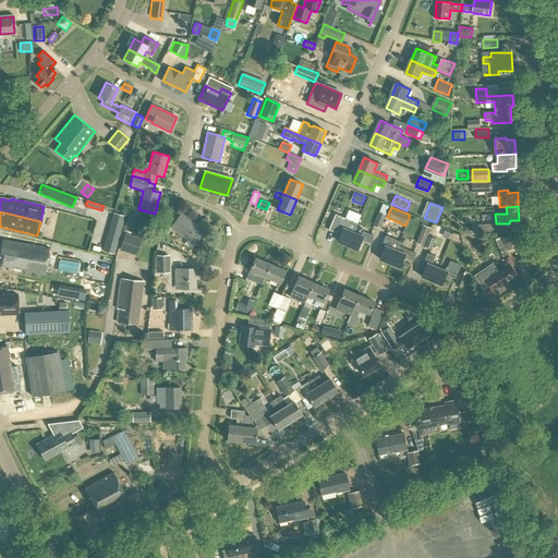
[(380,228),(387,214),(379,211),(374,225),(380,228)]
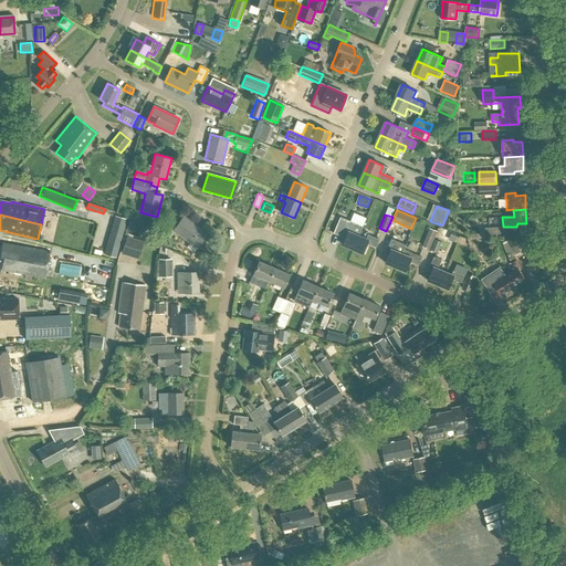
[(104,254),(116,258),(127,219),(114,216),(104,254)]
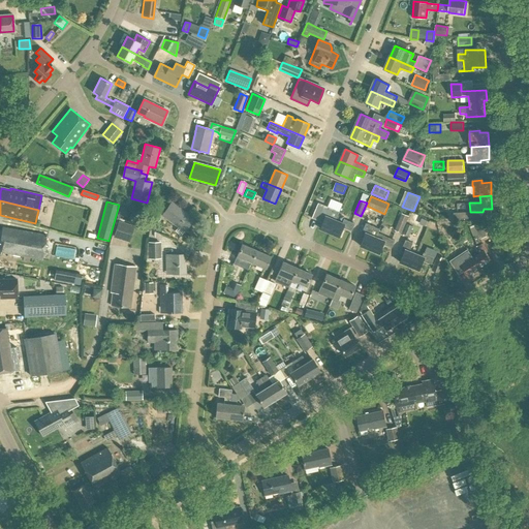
[(193,219),(172,204),(162,216),(179,227),(176,231),(181,236),(193,219)]
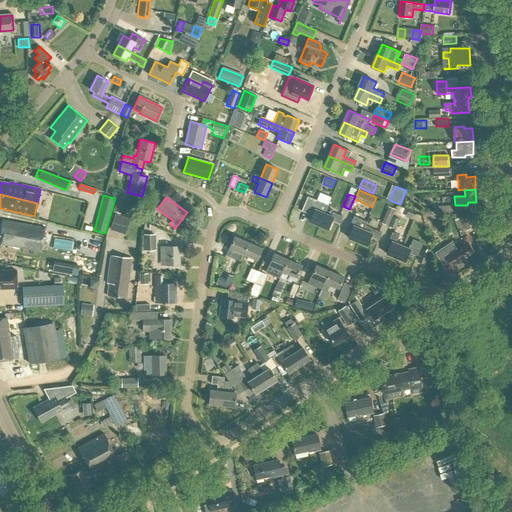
[(311,222),(320,226),(329,205),(309,197),(303,211),(313,215),(311,222)]
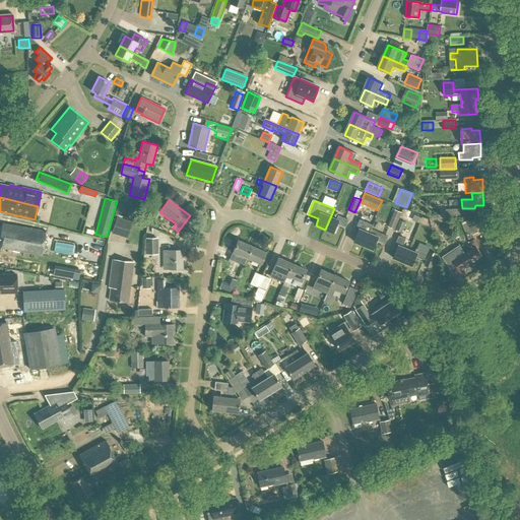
[(118,202),(116,211),(124,213),(127,204),(118,202)]
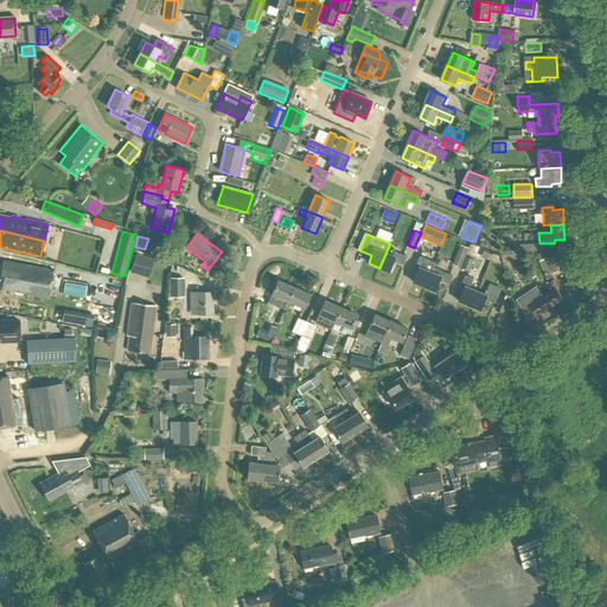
[(390,243),(379,268),(390,273),(396,261),(404,264),(407,257),(396,253),(395,256),(387,253),(390,243)]
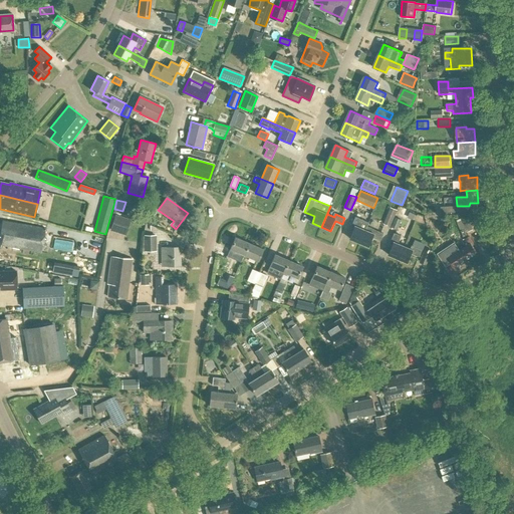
[(441,214),(454,214),(453,206),(441,206),(441,214)]
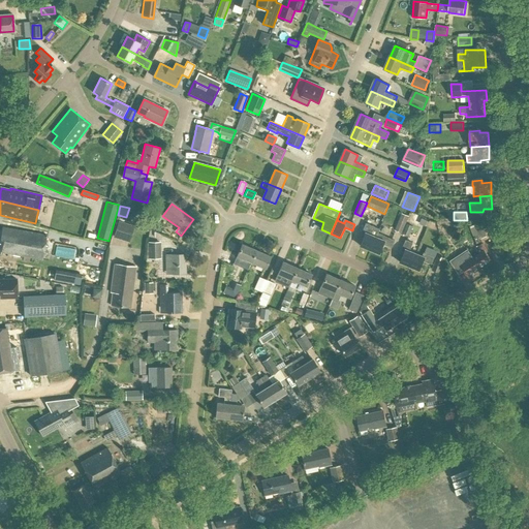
[(402,232),(409,216),(402,213),(395,229),(402,232)]
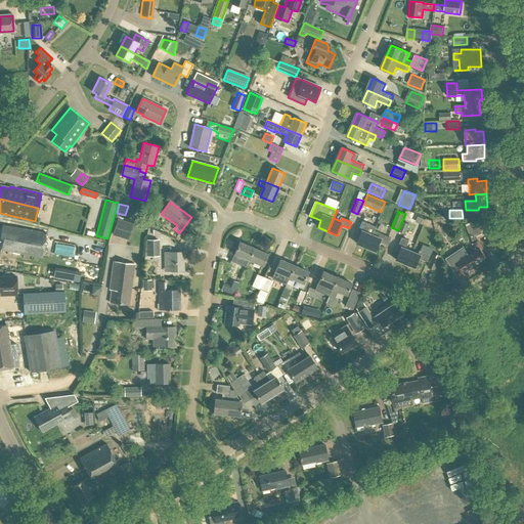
[(118,219),(113,234),(128,239),(133,224),(118,219)]
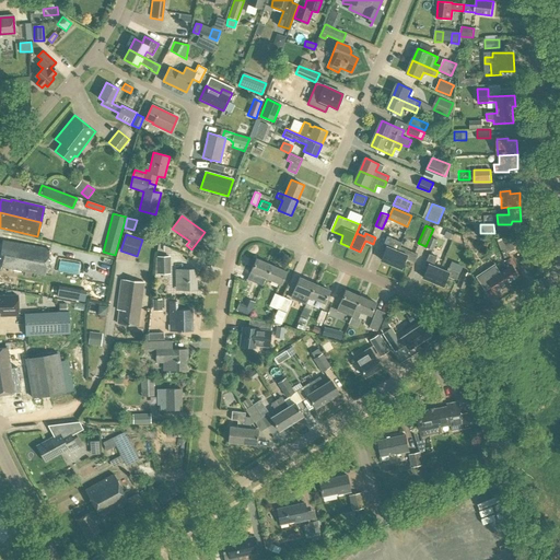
[(457,235),(453,245),(458,248),(464,238),(457,235)]
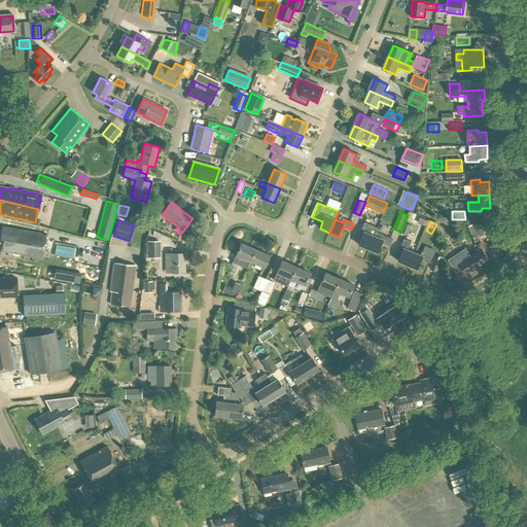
[(485,221),(469,229),(475,243),(481,242),(480,239),(485,237),(484,233),(489,231),(485,221)]
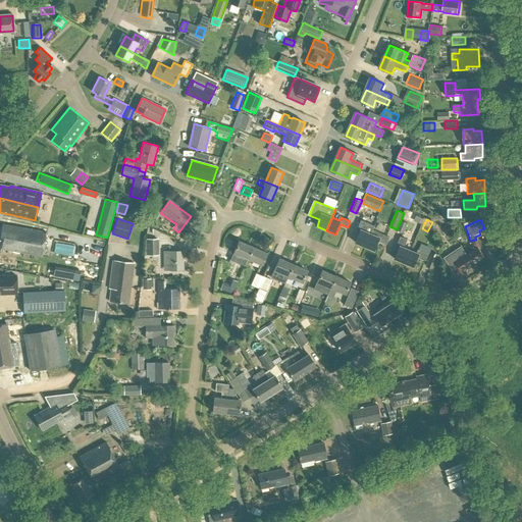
[(401,220),(397,229),(404,232),(405,230),(409,232),(412,224),(401,220)]
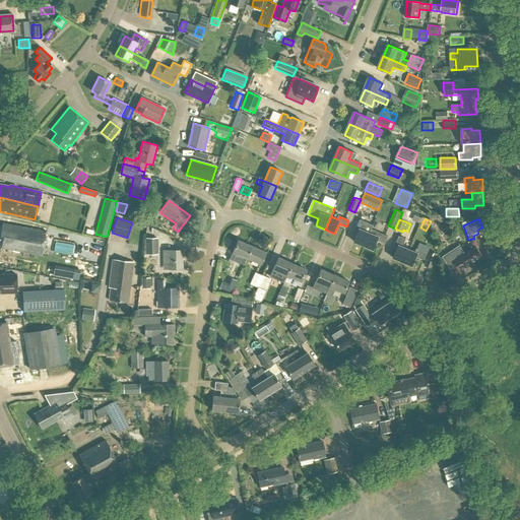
[(354,242),(365,246),(371,230),(373,225),(361,220),(356,231),(360,232),(354,242)]
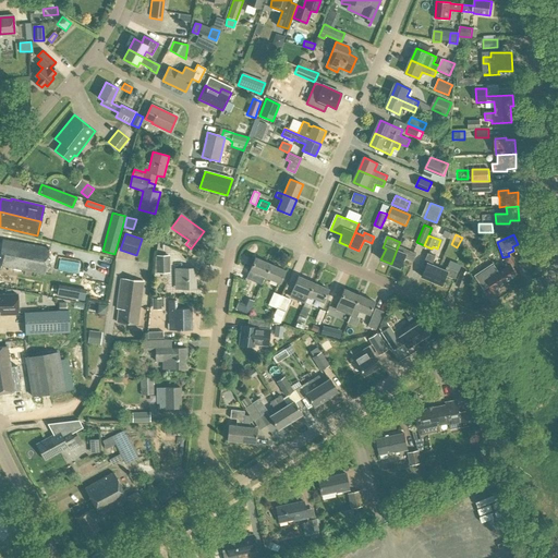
[(45,275),(50,249),(2,240),(2,244),(0,243),(0,269),(1,270),(1,267),(45,275)]
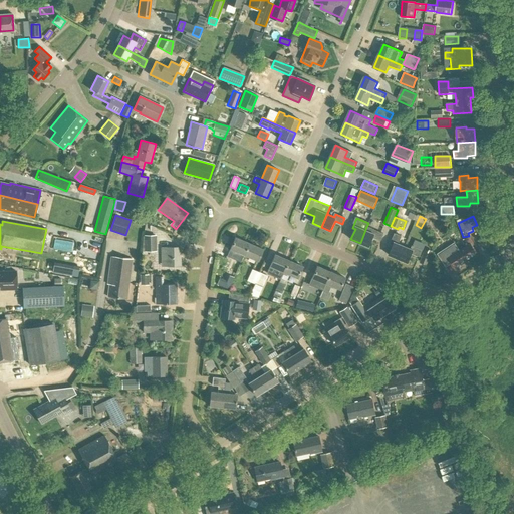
[(366,227),(360,243),(369,247),(373,237),(380,240),(383,234),(373,230),(366,227)]
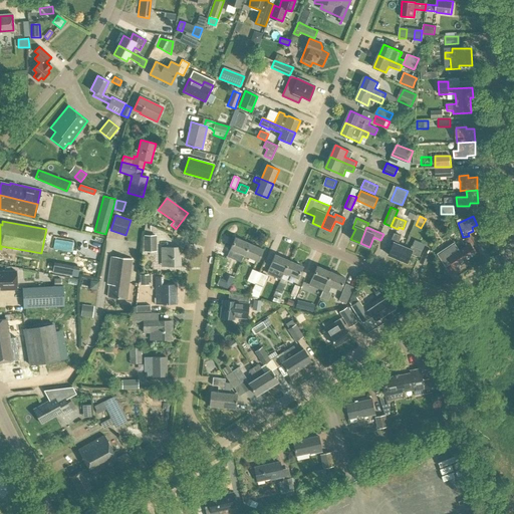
[(156,251),(156,234),(144,235),(144,251),(156,251)]
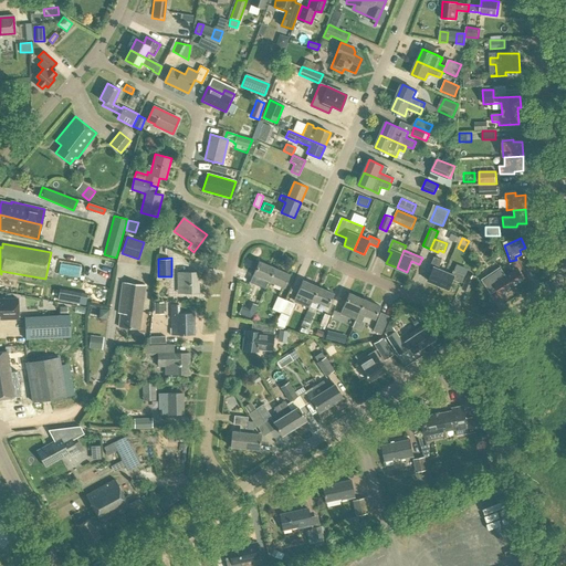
[(429,282),(439,285),(444,271),(439,269),(442,261),(436,258),(430,269),(433,270),(429,282)]
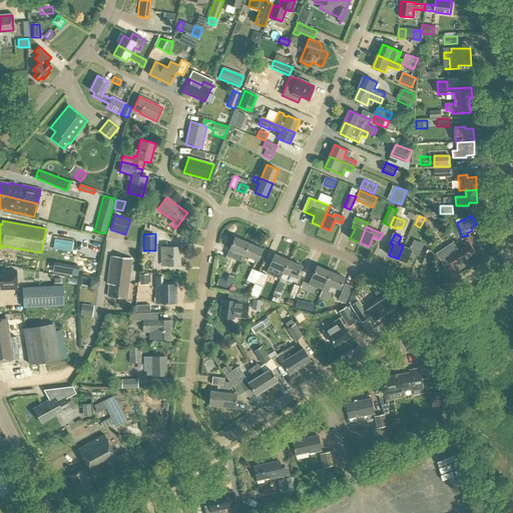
[(468,244),(459,250),(466,260),(476,251),(472,244),(473,243),(468,235),(464,238),(468,244)]
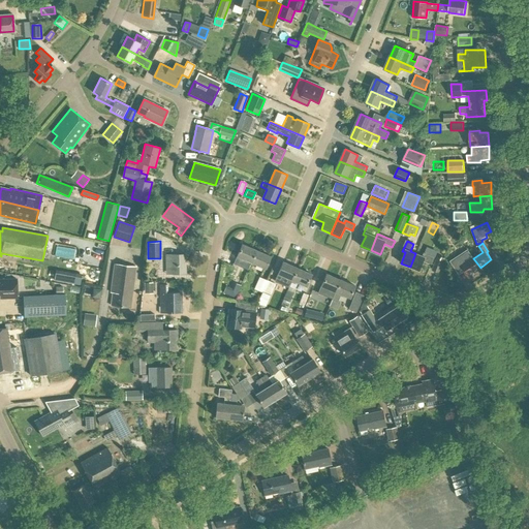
[(237,256),(251,262),(256,250),(242,244),(237,256)]
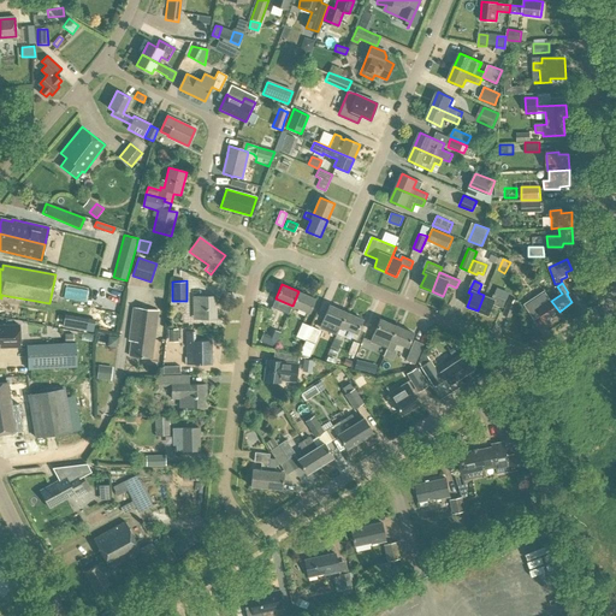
[(298,291),(292,306),(309,313),(315,298),(298,291)]
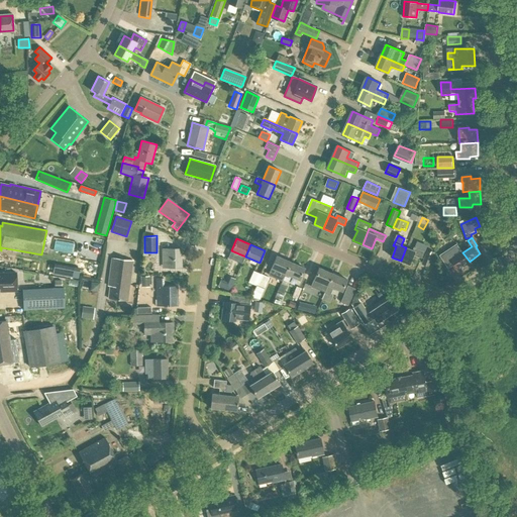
[(406,247),(401,261),(411,266),(415,255),(422,259),(425,252),(415,248),(414,250),(406,247)]
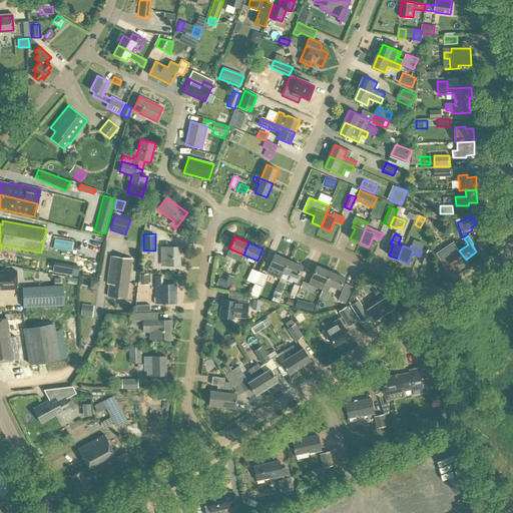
[(179,265),(179,246),(160,246),(160,265),(179,265)]
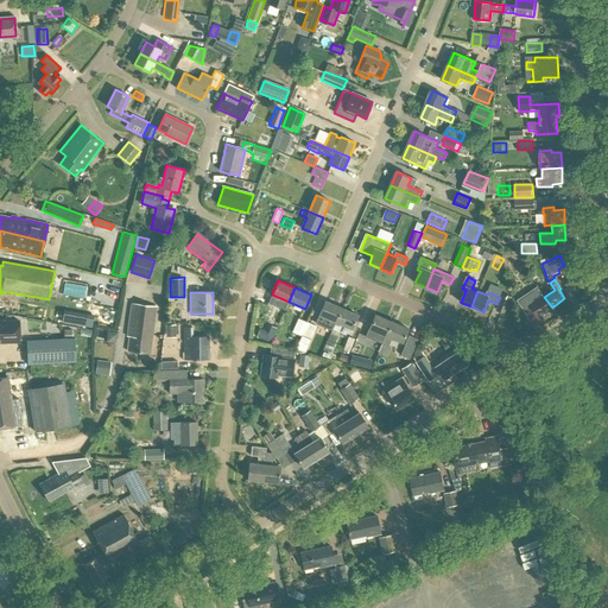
[(496,310),(505,314),(512,297),(504,293),(496,310)]
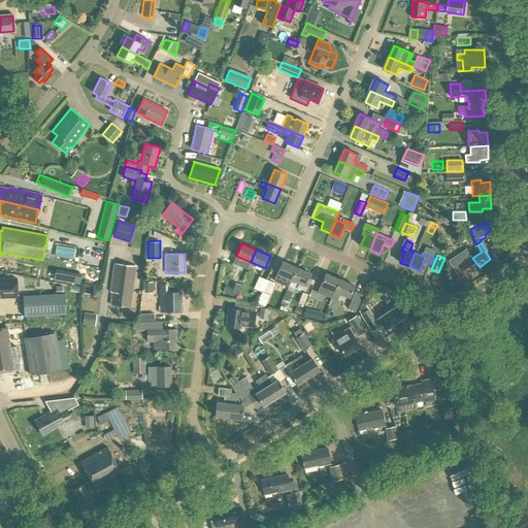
[(480,267),(472,258),(467,261),(463,256),(456,261),(461,269),(463,267),(468,274),(480,267)]
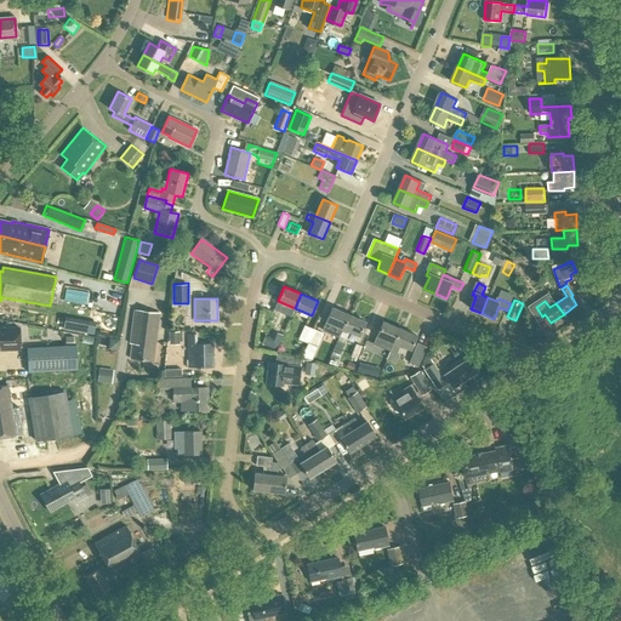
[(342,329),(348,314),(332,307),(322,330),(339,337),(341,330),(341,331),(342,329)]
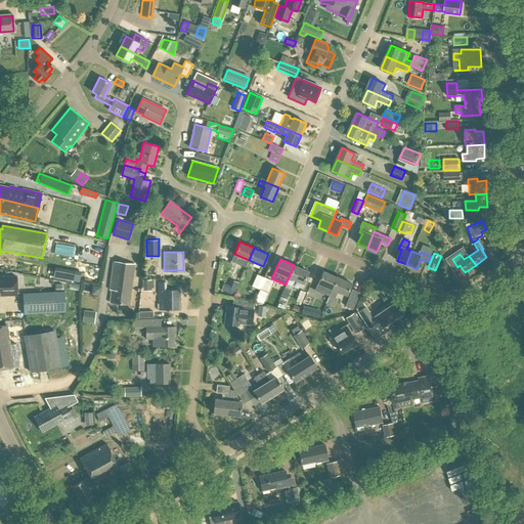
[(135,265),(114,262),(111,291),(113,291),(111,303),(127,305),(127,302),(130,302),(135,265)]
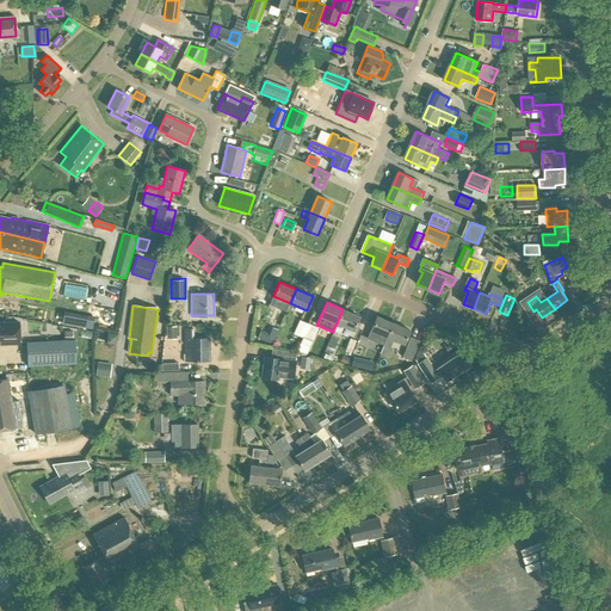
[(343,309),(337,323),(353,331),(359,316),(343,309)]
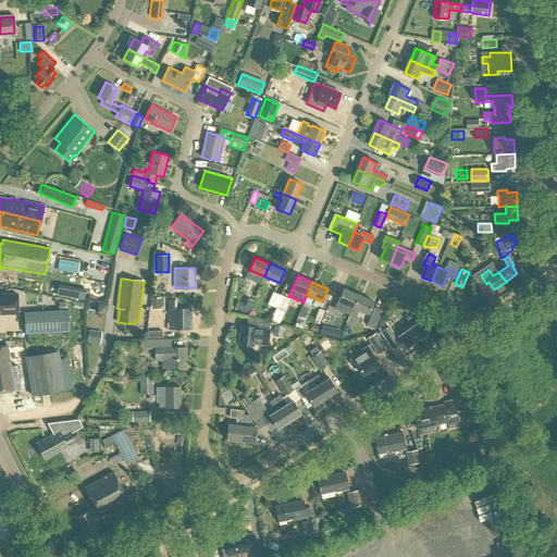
[(337,301),(334,309),(349,314),(353,308),(358,295),(343,288),(337,301)]
